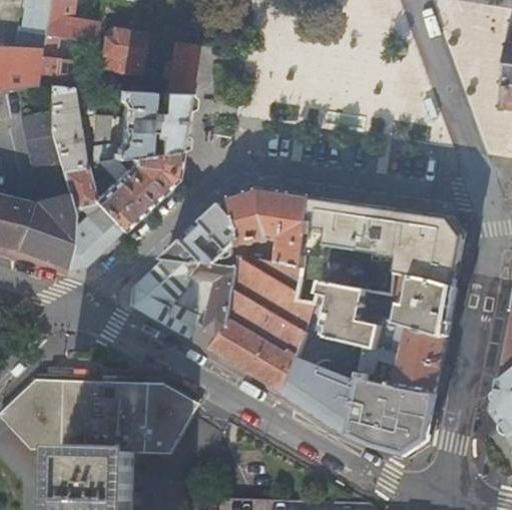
[(21,0),(21,5),(23,6),(21,25),(46,28),(50,0),(21,0)]
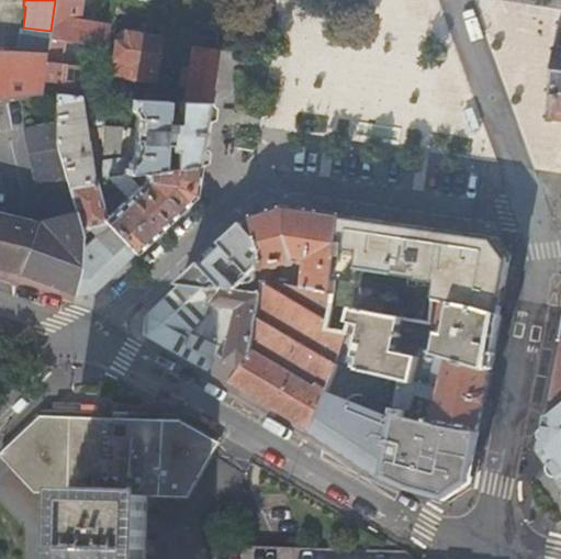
[(55,0),(51,31),(49,37),(105,46),(109,24),(79,20),(82,0),(55,0)]
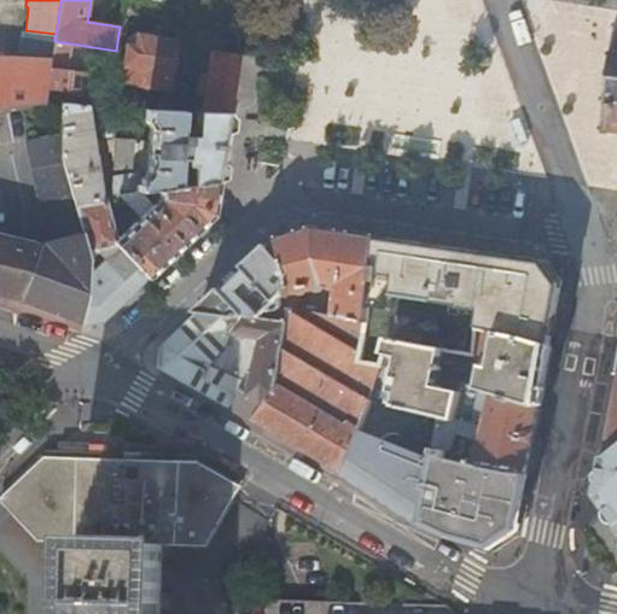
[(121,22),(123,3),(114,1),(111,19),(121,22)]
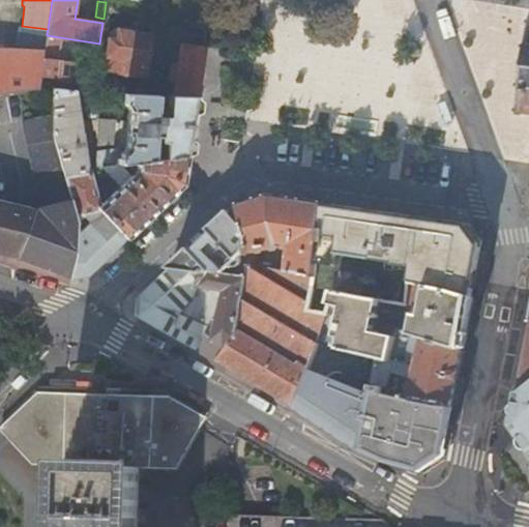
[(528,19),(527,19),(526,23),(528,23),(528,30),(526,44),(523,44),(522,47),(526,47),(521,82),(517,82),(517,85),(520,86),(517,107),(513,107),(513,110),(516,110),(516,113),(519,113),(519,111),(528,112),(528,19)]
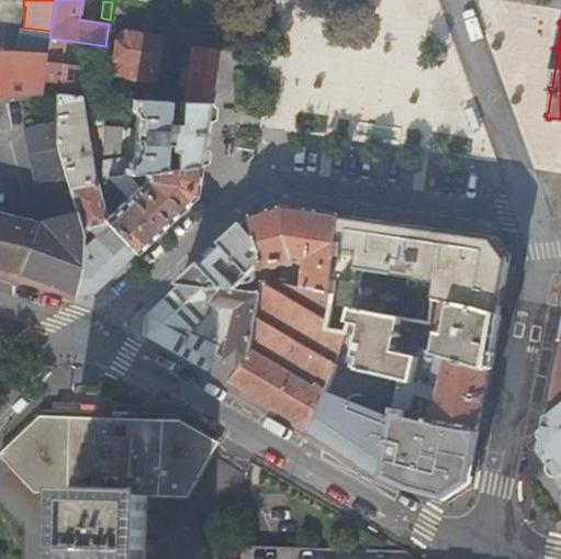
[(111,75),(156,80),(163,38),(163,36),(127,31),(125,42),(116,41),(111,75)]
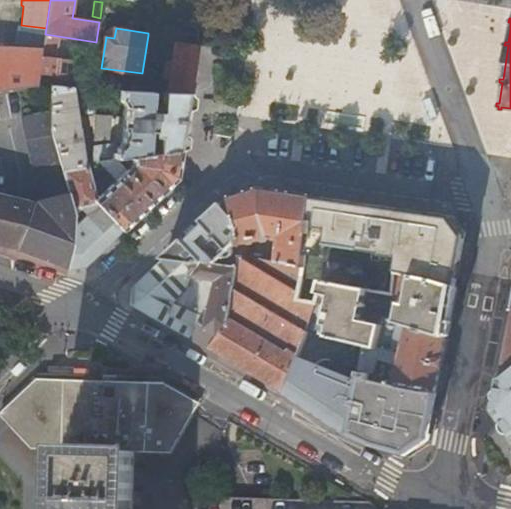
[(168,93),(190,93),(197,43),(176,40),(173,60),(166,59),(164,76),(170,77),(168,93)]
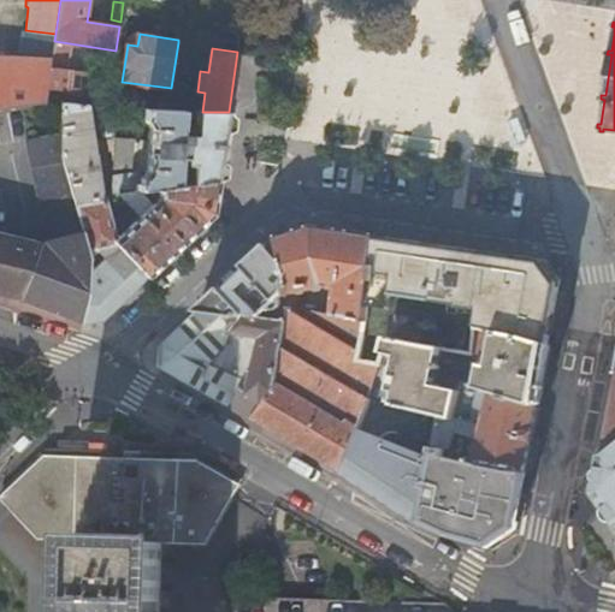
[(0,57),(0,110),(7,110),(45,104),(51,60),(0,57)]
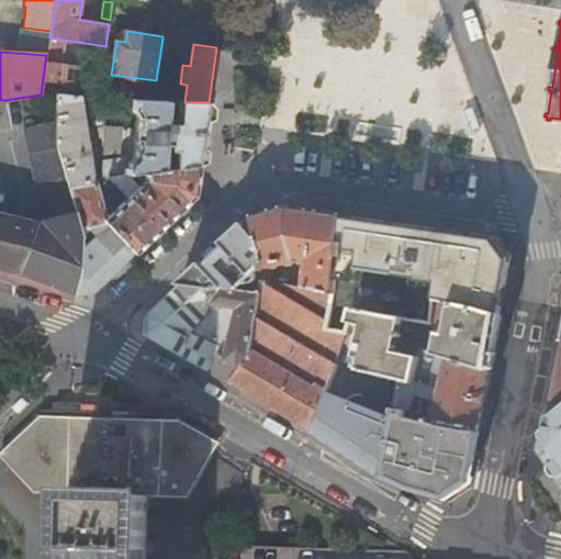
[(81,96),(56,93),(57,118),(57,143),(68,186),(94,179),(81,96)]
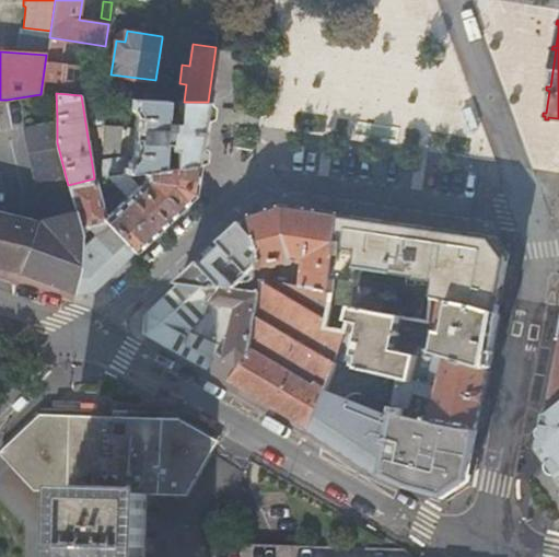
[(143,171),(198,163),(208,102),(184,102),(179,102),(177,122),(165,122),(166,101),(152,101),(132,100),(132,109),(138,118),(137,128),(130,127),(129,140),(136,140),(135,155),(128,161),(123,157),(103,160),(102,177),(109,176),(128,173),(143,171)]
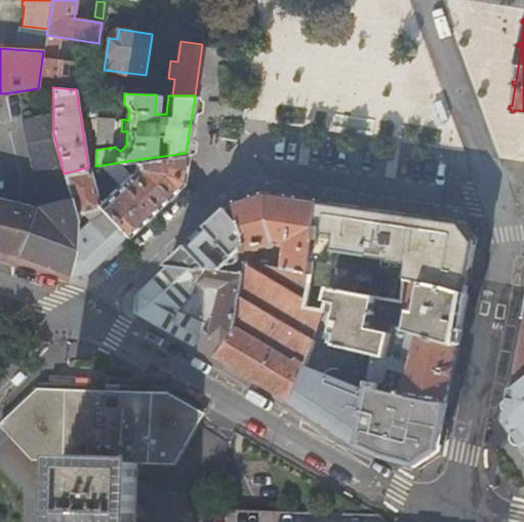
[(0,248),(11,251),(70,274),(74,252),(76,231),(77,221),(75,212),(64,173),(53,133),(53,110),(26,116),(27,125),(32,152),(38,178),(44,205),(0,196),(0,248)]
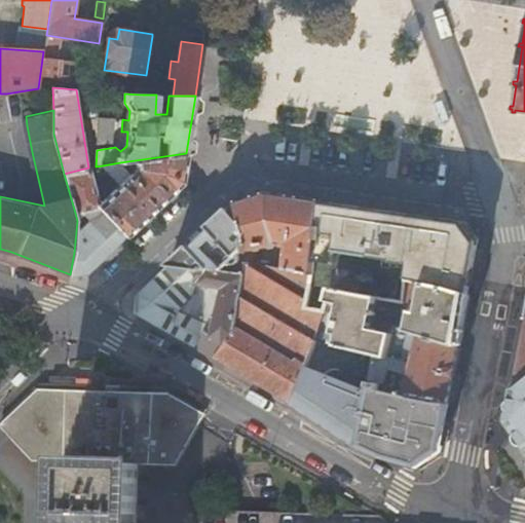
[(112,143),(114,119),(100,118),(98,145),(112,143)]
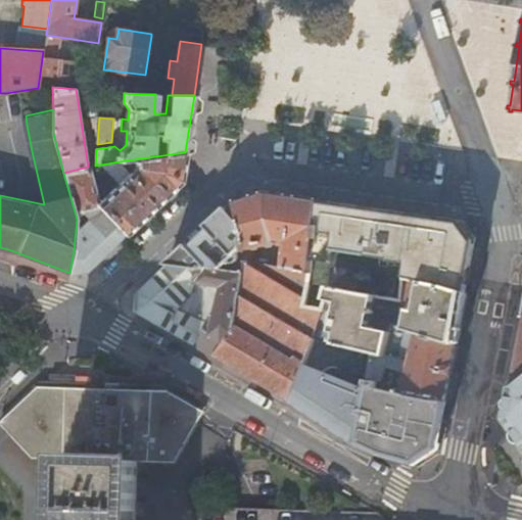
[(88,167),(63,173),(75,211),(81,210),(99,205),(127,233),(181,182),(185,152),(134,159),(135,168),(130,172),(120,161),(102,164),(119,182),(99,200),(90,166),(88,167)]
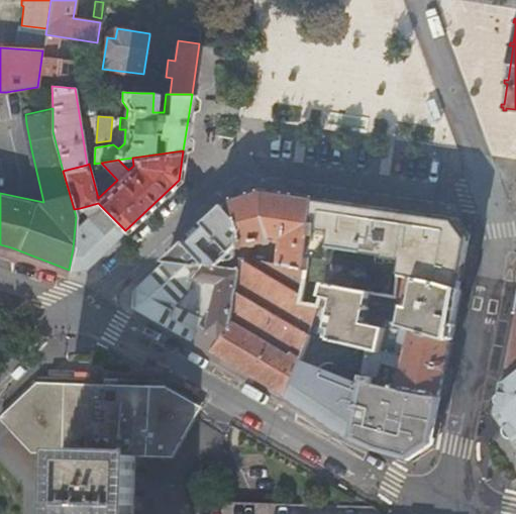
[(132,158),(118,160),(128,170),(133,166),(132,158)]
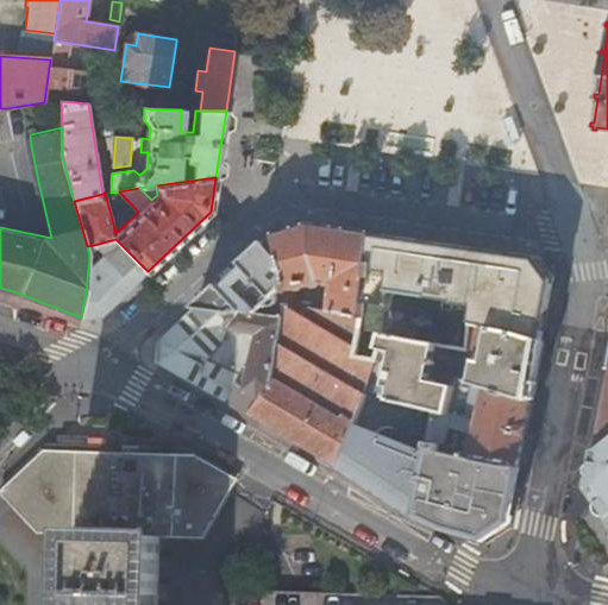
[(333,309),(361,315),(371,234),(314,225),(277,237),(287,271),(286,287),(284,300),(304,303),(295,285),(321,281),(321,276),(337,278),(333,309)]
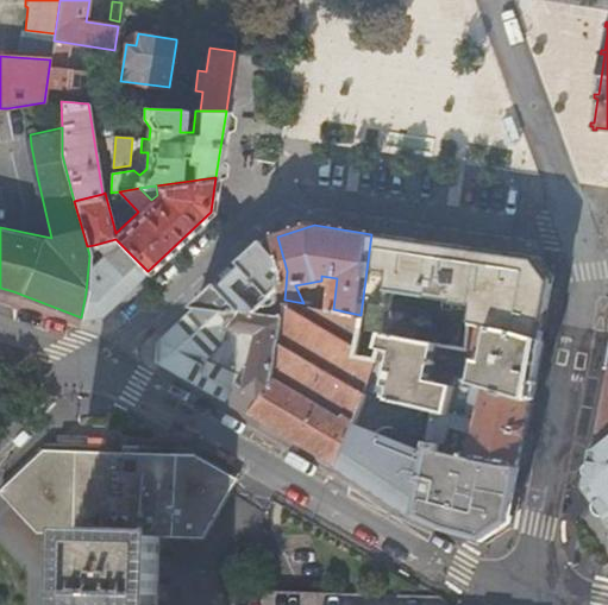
[(371,234),(361,315),(355,354),(377,359),(384,334),(438,344),(469,350),(469,347),(474,322),(543,338),(547,313),(490,303),(484,312),(483,313),(482,315),(474,314),(481,278),(552,289),(555,281),(538,258),(371,234)]
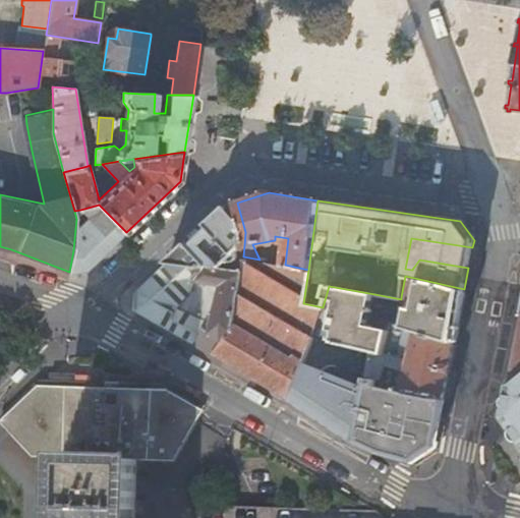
[(220,268),(244,245),(245,232),(237,203),(227,206),(168,262),(220,268)]
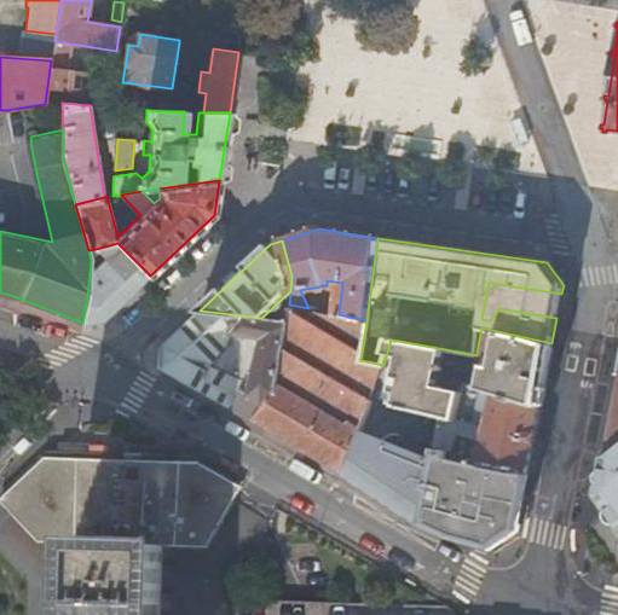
[(104,259),(90,272),(87,297),(82,323),(85,324),(104,318),(150,276),(117,243),(96,249),(104,259)]
